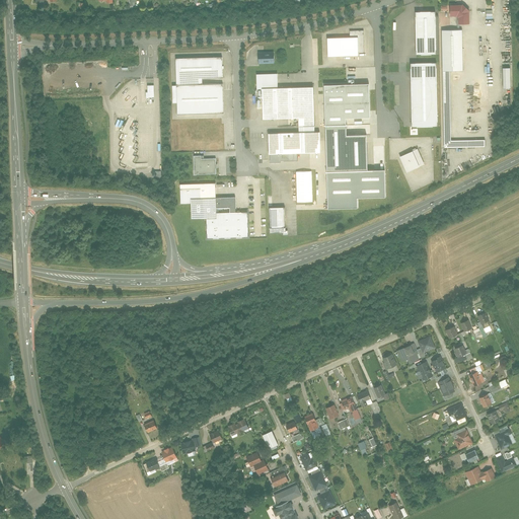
[(136,0),(128,0),(129,8),(137,8),(136,0)]
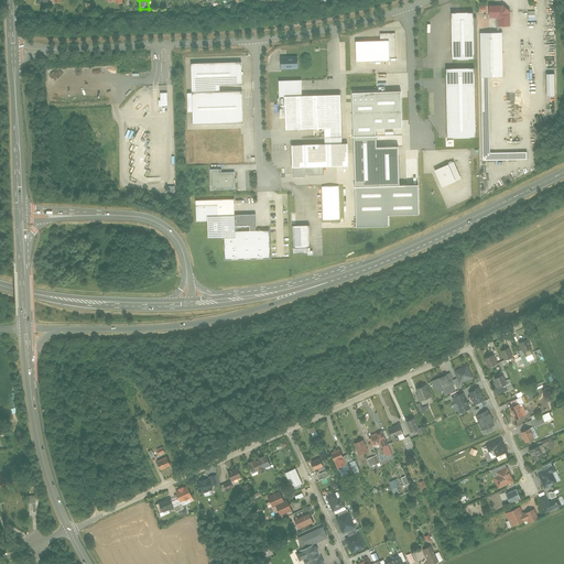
[(490,7),(490,19),(499,19),(499,26),(511,26),(511,14),(508,10),(503,7),(490,7)]
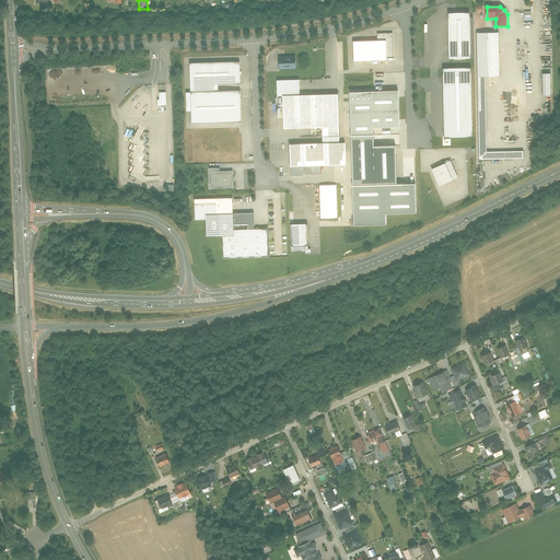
[(470,12),(448,12),(448,59),(471,58),(470,12)]
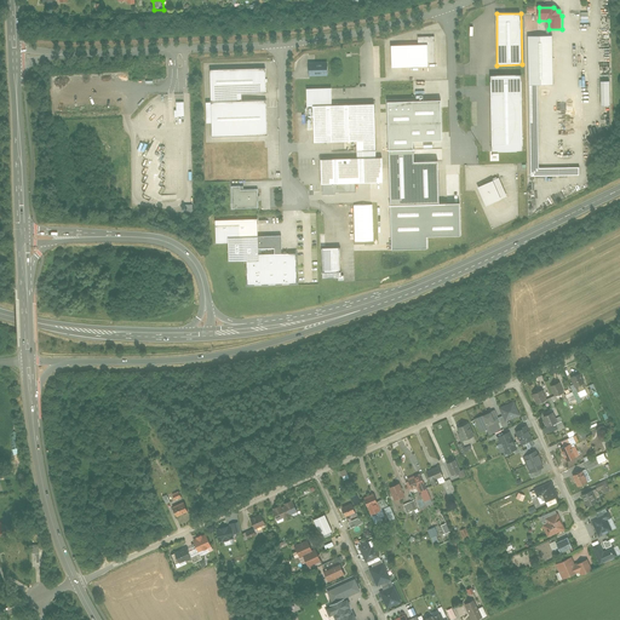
[(552,35),(528,36),(530,176),(580,176),(580,167),(539,168),(538,85),(554,85),(552,35)]
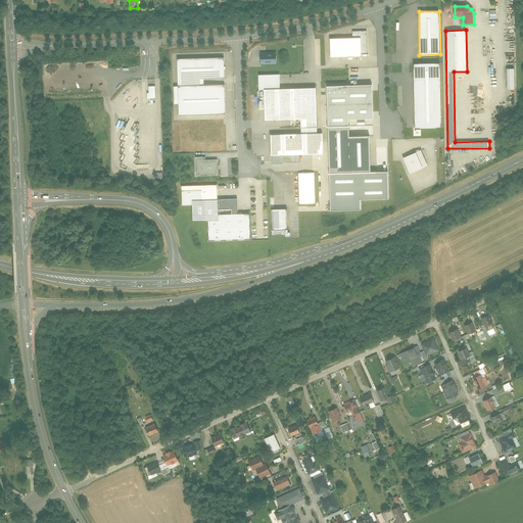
[(330,40),(330,58),(361,57),(361,54),(367,54),(367,32),(352,32),(352,40),(330,40)]
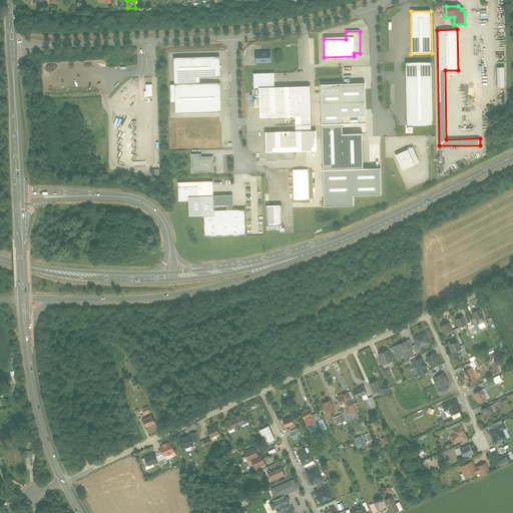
[(271,61),(271,52),(254,53),(255,62),(271,61)]
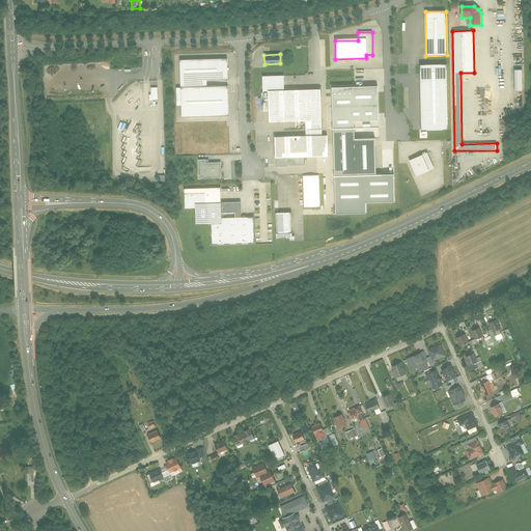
[(226,60),(180,61),(182,88),(206,88),(206,81),(227,81),(226,60)]
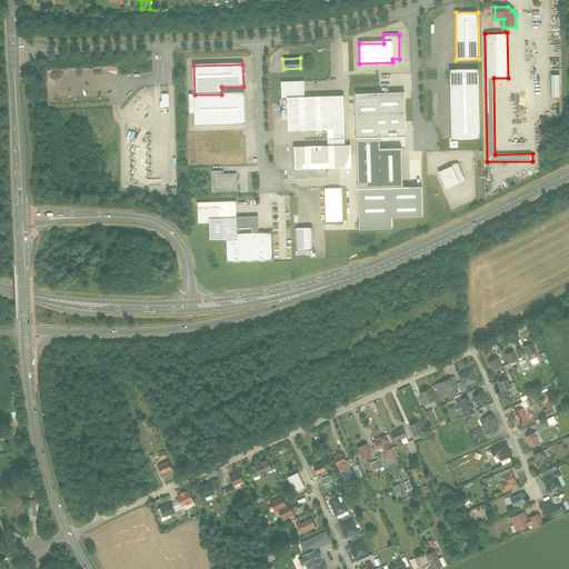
[(478,69),(451,69),(452,138),(480,137),(478,69)]
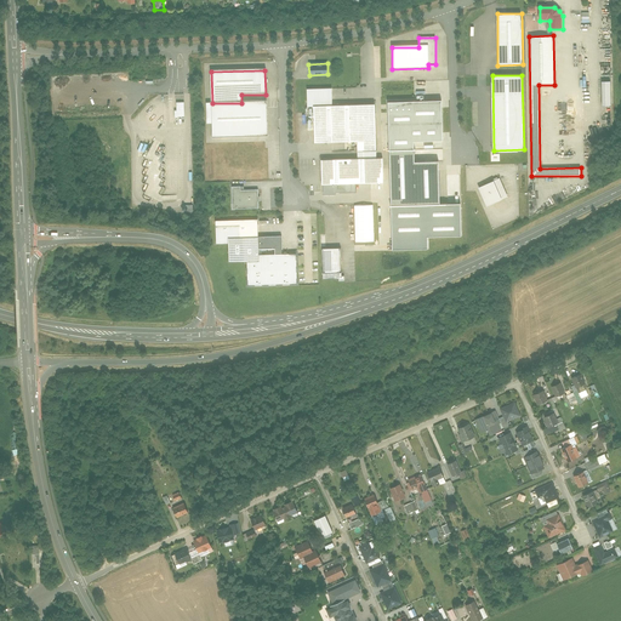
[(307,106),(314,106),(315,143),(357,142),(357,158),(320,159),(322,184),(323,184),(355,183),(383,183),(382,158),(377,158),(375,103),(332,104),(332,89),(307,90),(307,106)]
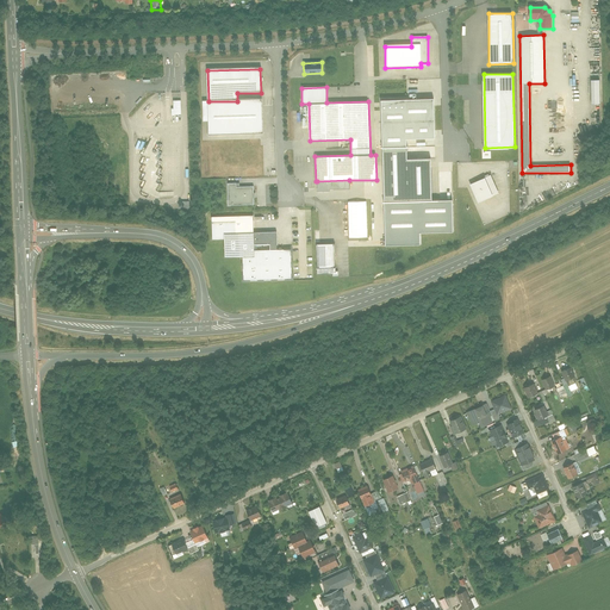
[(434,99),(381,100),(386,244),(421,243),(419,232),(453,231),(453,199),(431,200),(430,159),(408,159),(406,138),(435,137),(434,99)]
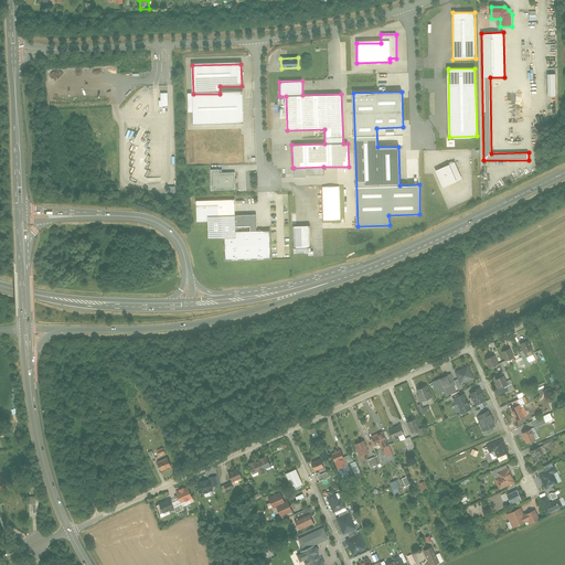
[(159,106),(168,106),(168,93),(160,93),(161,100),(159,100),(159,106)]
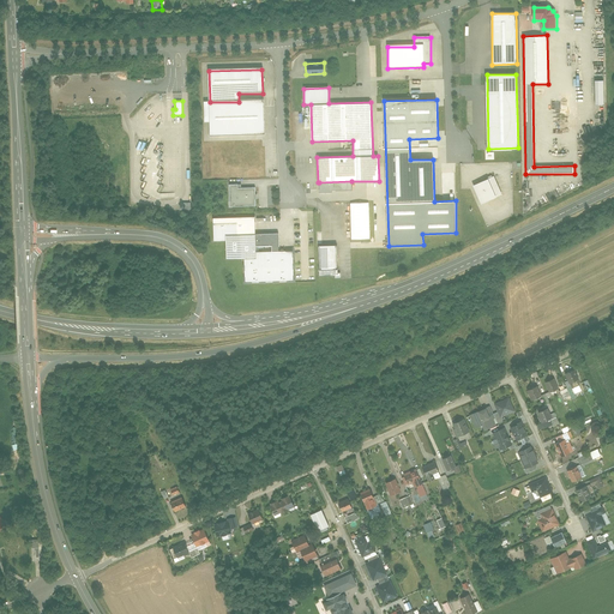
[(239,102),(210,102),(211,137),(265,136),(265,101),(239,102)]
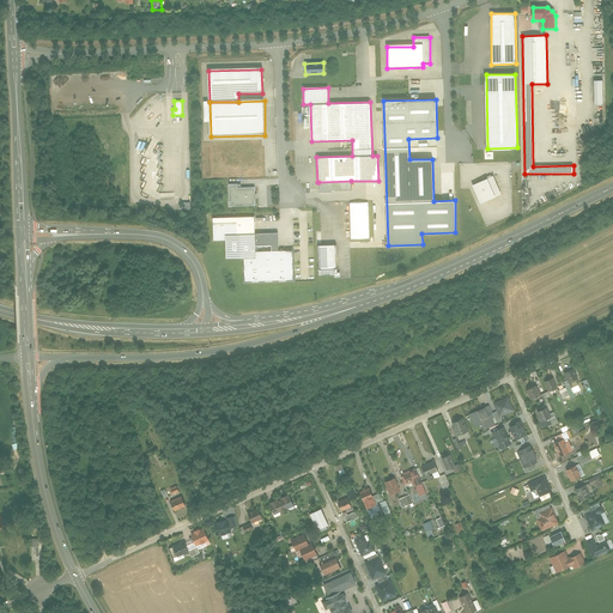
[(485,183),(473,188),(480,206),(496,200),(495,196),(501,194),(493,177),(484,181),(485,183)]
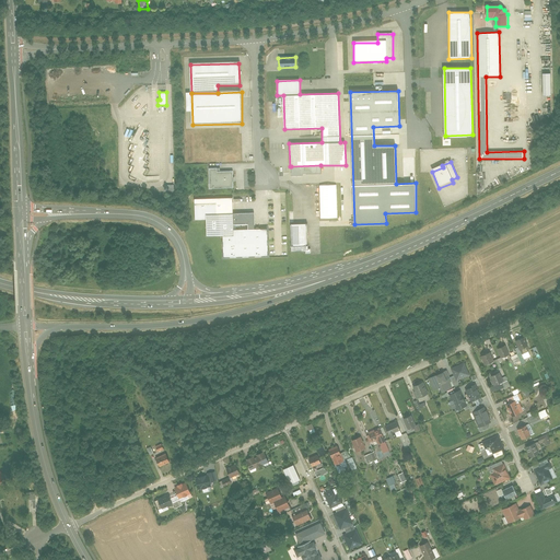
[(321,165),(291,166),(292,175),(303,175),(302,174),(321,173),(321,165)]
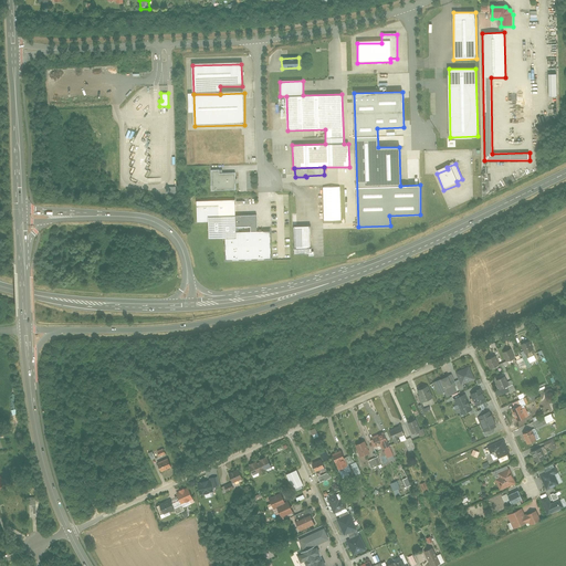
[(218,170),(210,170),(211,190),(234,189),(234,173),(219,174),(218,170)]
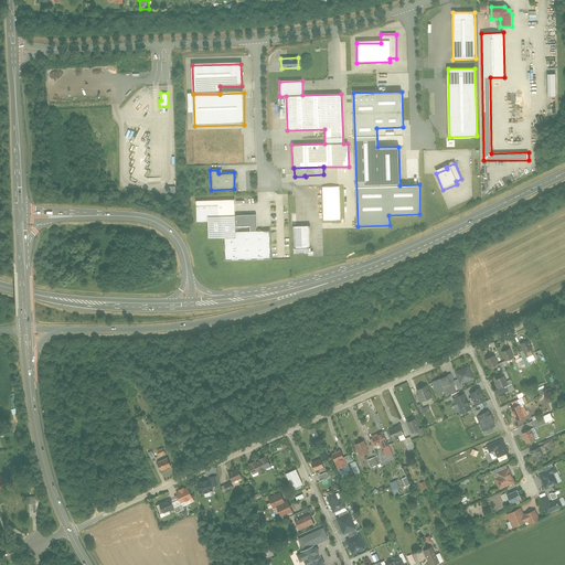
[(323,221),(340,220),(339,187),(322,188),(323,221)]
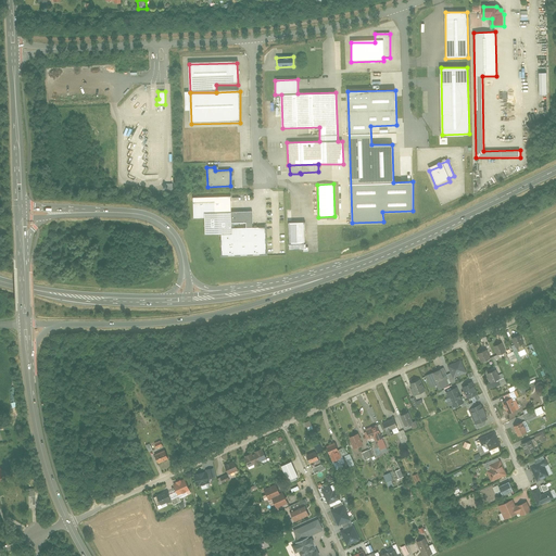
[(231,197),(193,198),(194,218),(205,217),(205,235),(222,234),(223,255),(266,254),(265,227),(252,227),(252,211),(231,212),(231,197)]
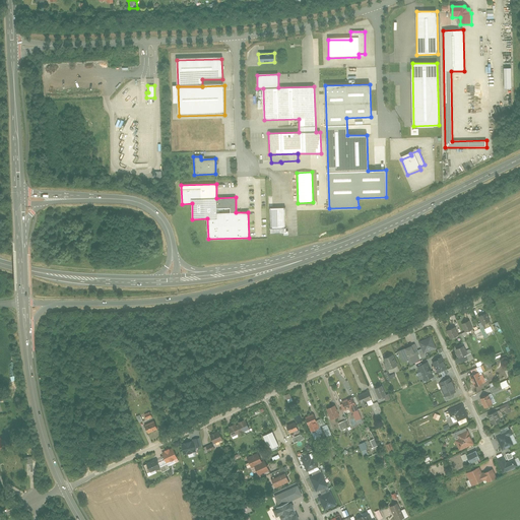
[(283,208),(269,208),(269,234),(284,234),(284,237),(287,237),(287,232),(285,232),(285,230),(284,230),(283,208)]
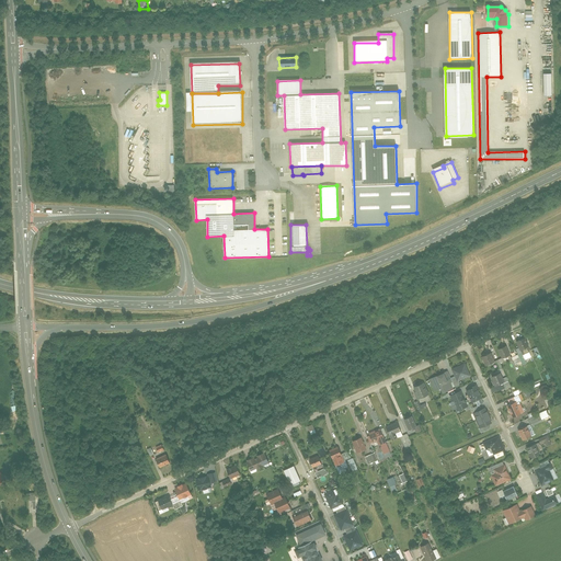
[(530,347),(525,338),(517,341),(523,352),(530,347)]
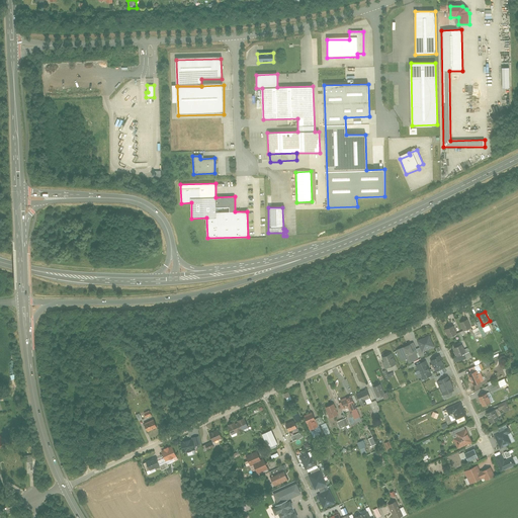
[(459,321),(464,332),(471,329),(466,317),(459,321)]
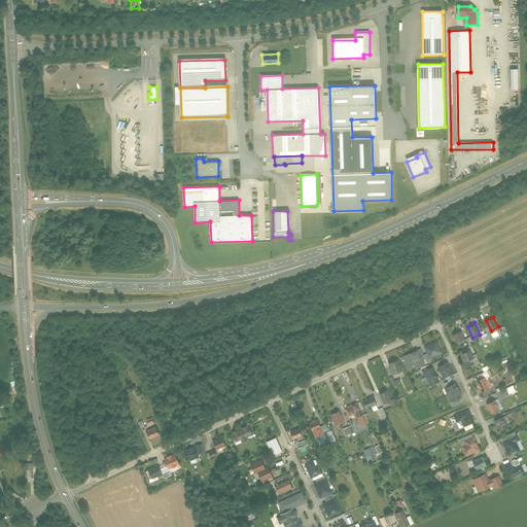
[(479,337),(482,343),(495,337),(492,330),(479,337)]
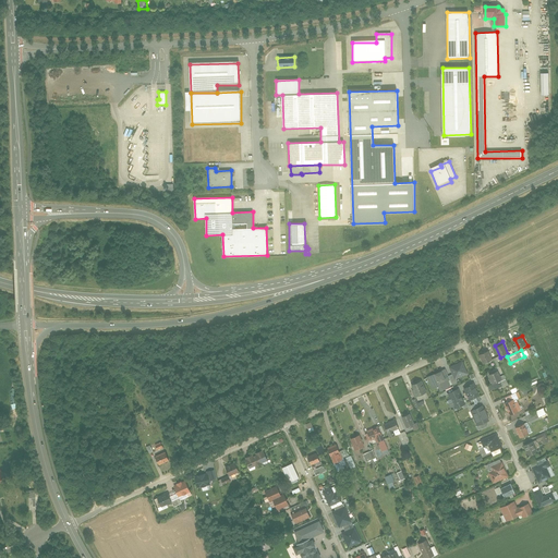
[(478,354),(483,364),(492,360),(487,351),(478,354)]
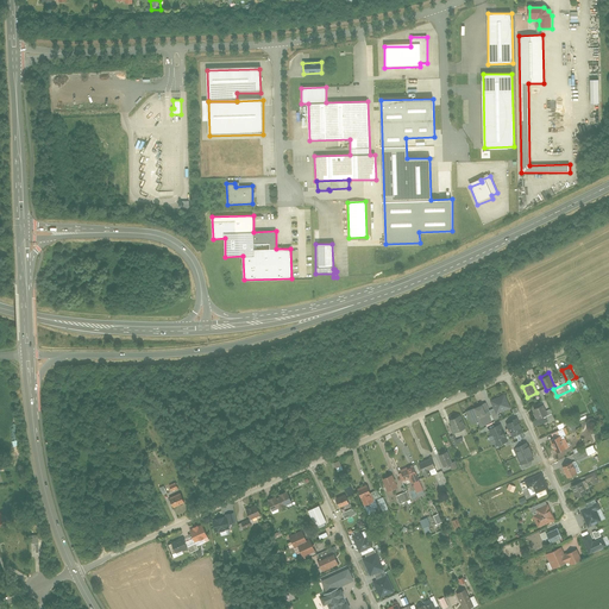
[(485,402),(465,412),(471,425),(477,422),(479,427),(498,418),(497,414),(510,408),(504,395),(489,401),(493,409),(490,412),(485,402)]
